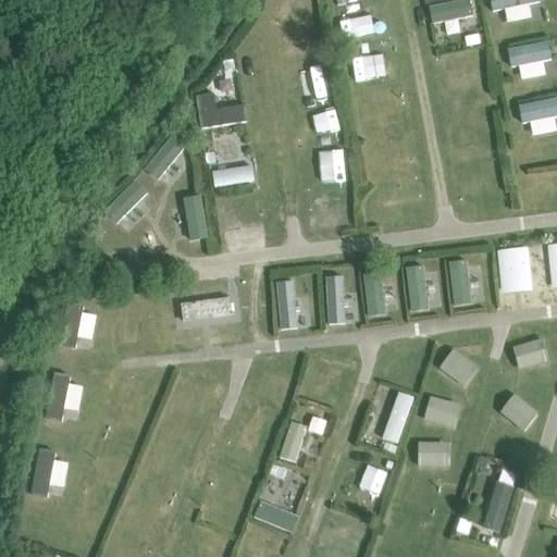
[(532,20),(530,4),(541,3),(540,0),(491,0),(493,12),(505,11),(507,23),(532,20)]
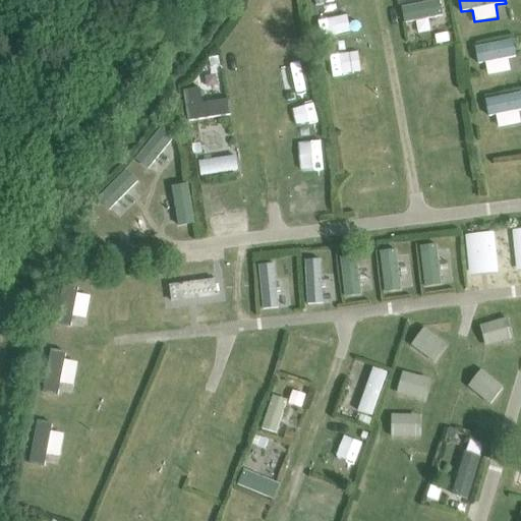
[(401,5),(403,21),(444,17),(442,1),(401,5)]
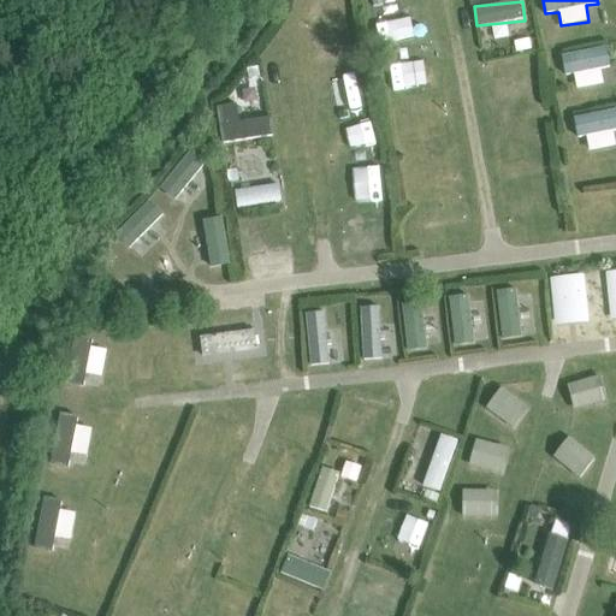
[(377,15),(383,47),(432,39),(426,6),(377,15)]
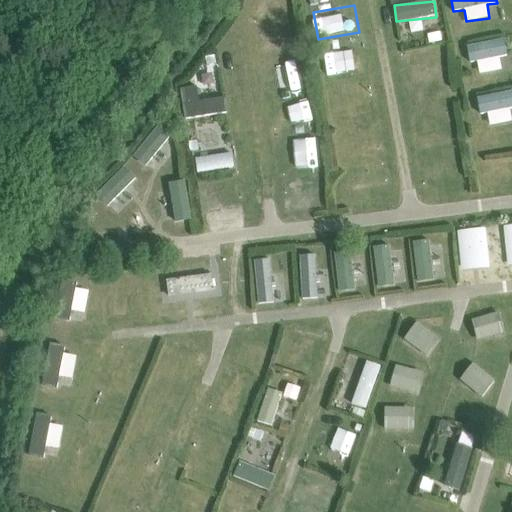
[(466,45),(469,63),(477,62),(479,74),(502,70),(499,57),(507,56),(504,38),(466,45)]
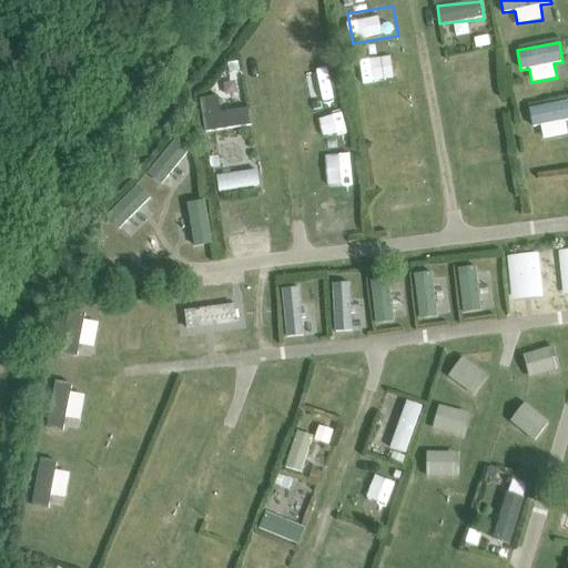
[(362,98),(407,94),(406,78),(361,80),(362,98)]
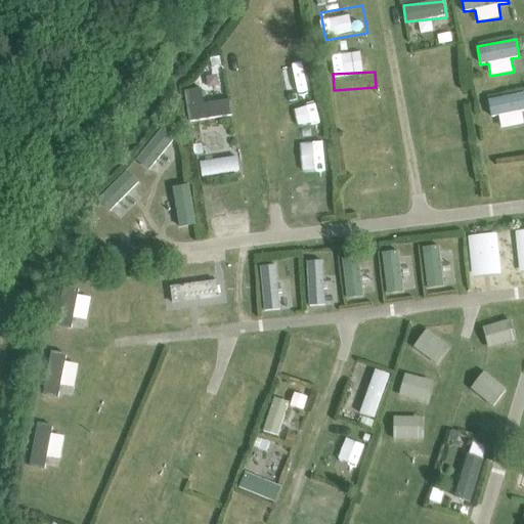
[(230,99),(205,102),(203,87),(185,89),(188,122),(231,118),(230,99)]
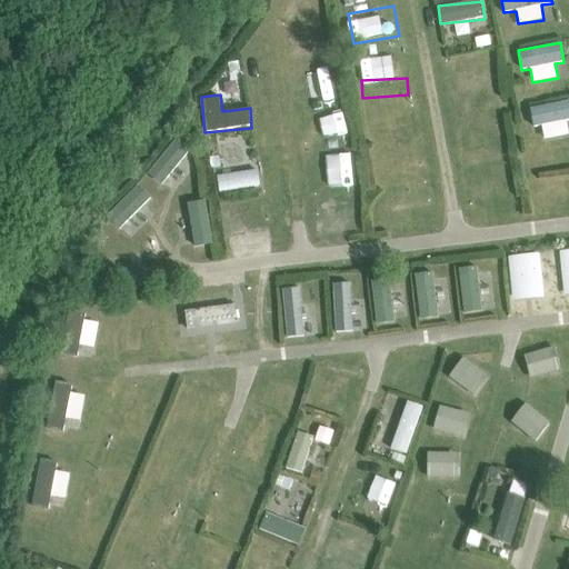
[(533,108),(539,141),(568,136),(568,101),(533,108)]
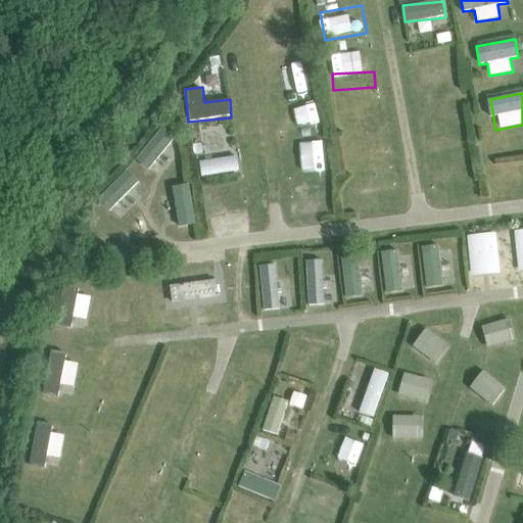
[(162,128),(135,160),(148,171),(175,138),(162,128)]
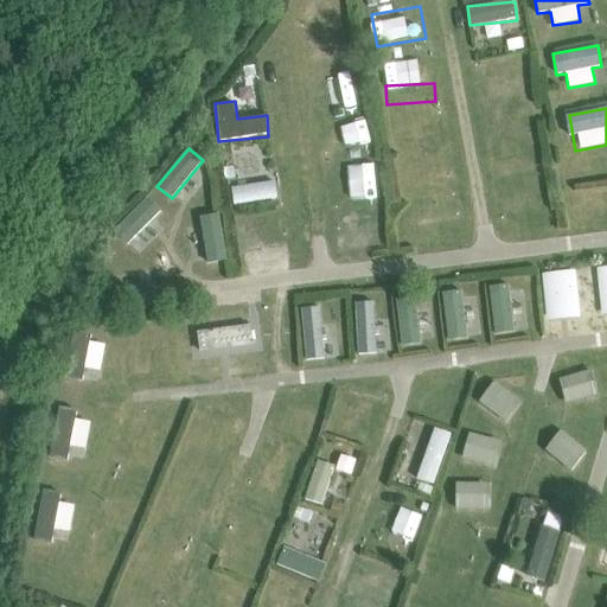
[(357,181),(358,189),(376,187),(374,164),(330,167),(331,184),(357,181)]
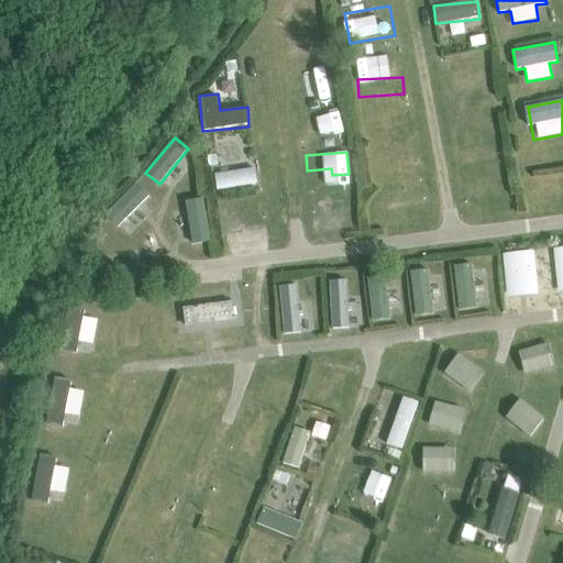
[(254,168),(213,175),(217,190),(257,184),(254,168)]
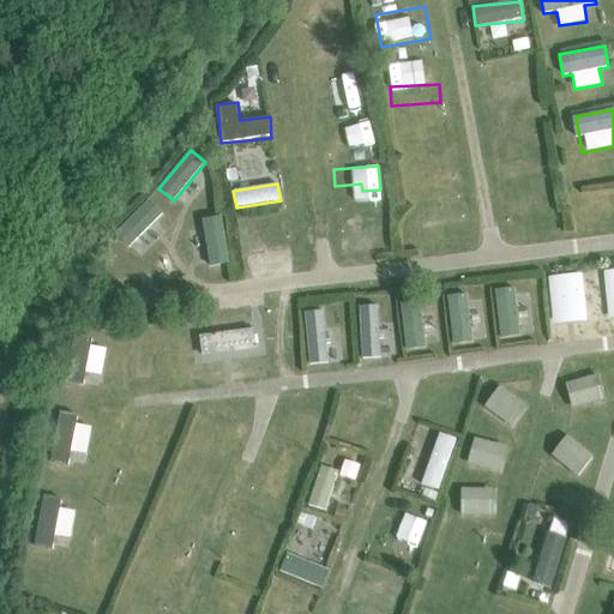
[(114,235),(130,248),(163,212),(149,199),(114,235)]
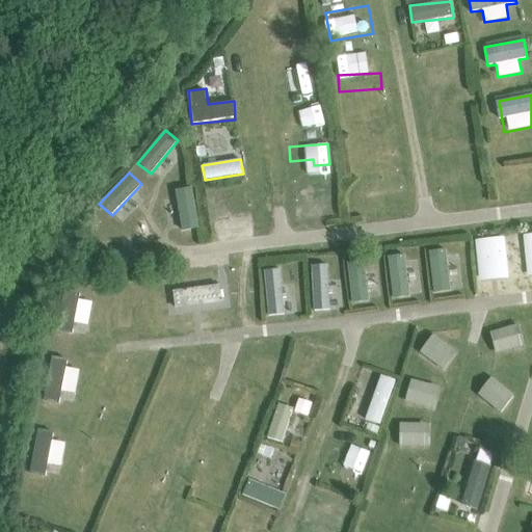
[(194,188),(177,189),(179,231),(196,230),(194,188)]
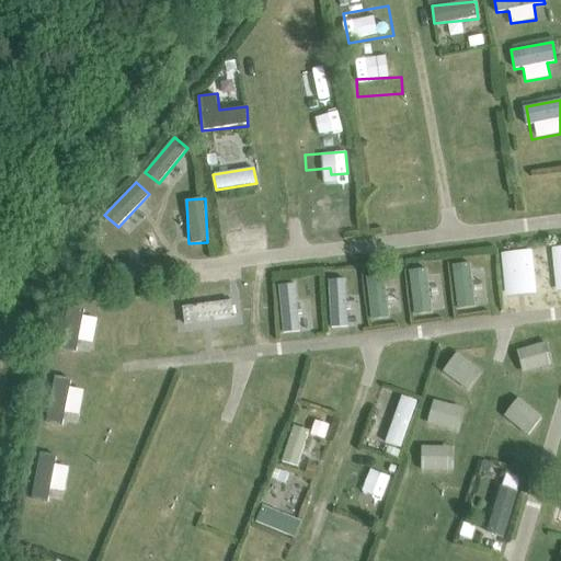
[(503,297),(535,295),(533,251),(501,252),(503,297)]
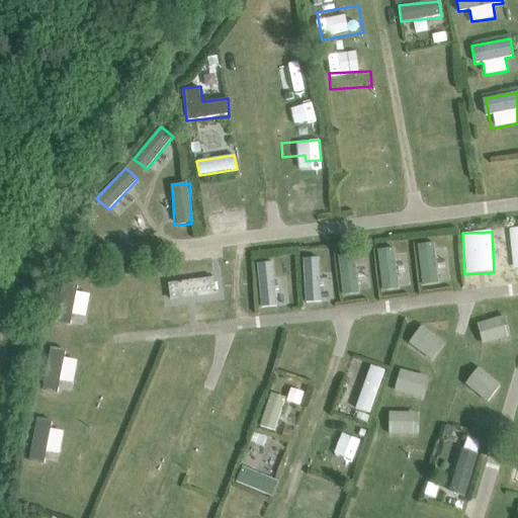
[(416,245),(422,286),(440,284),(434,243),(416,245)]
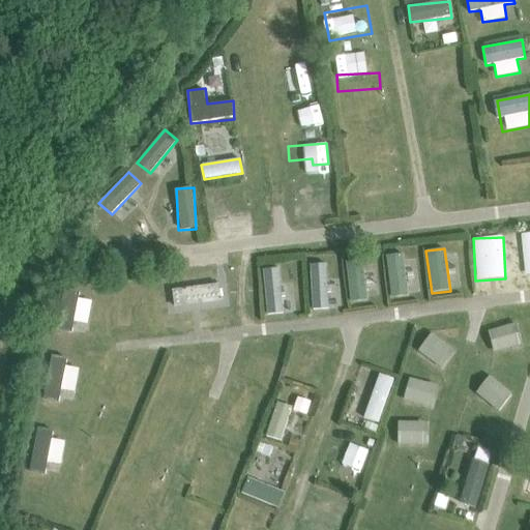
[(391,298),(409,295),(403,253),(385,256),(391,298)]
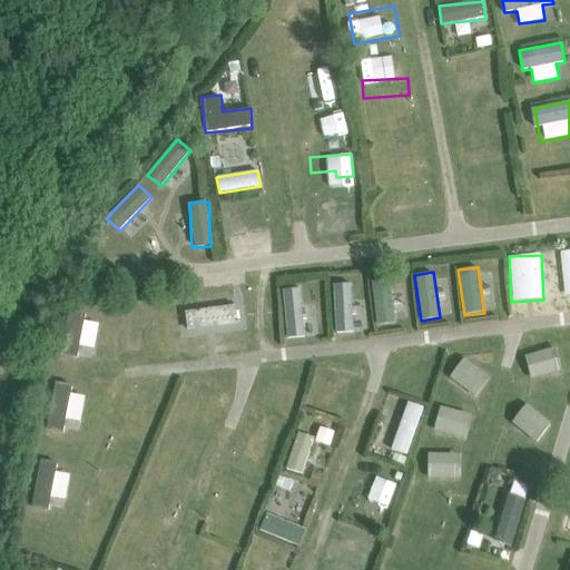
[(372,281),(376,326),(395,324),(391,278),(372,281)]
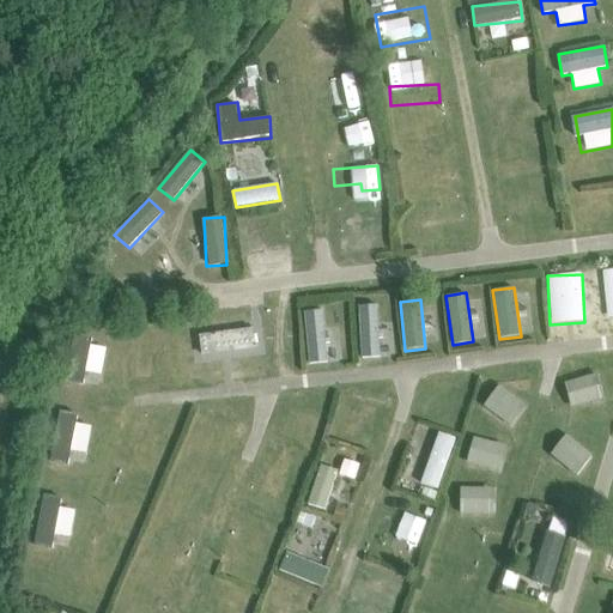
[(358,305),(360,359),(380,358),(378,305),(358,305)]
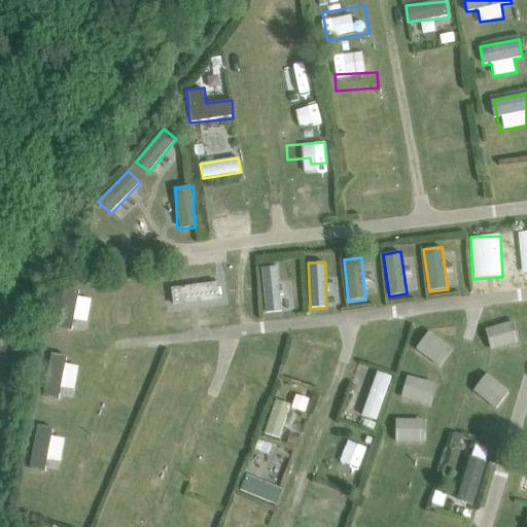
[(280,267),(262,268),(265,312),(281,312),(280,267)]
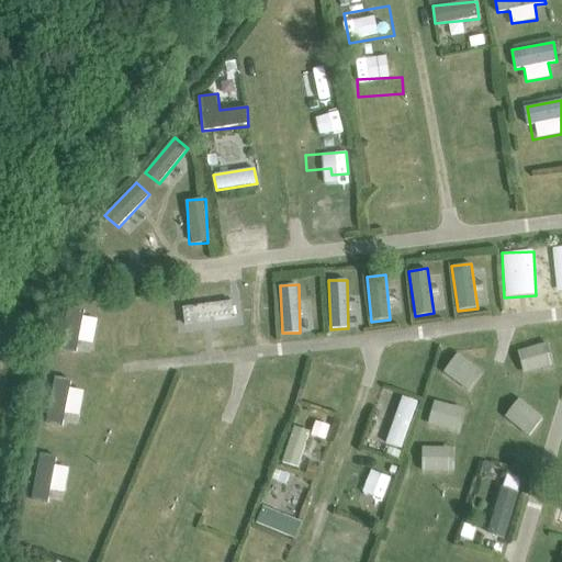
[(191,296),(192,341),(211,341),(209,296),(191,296)]
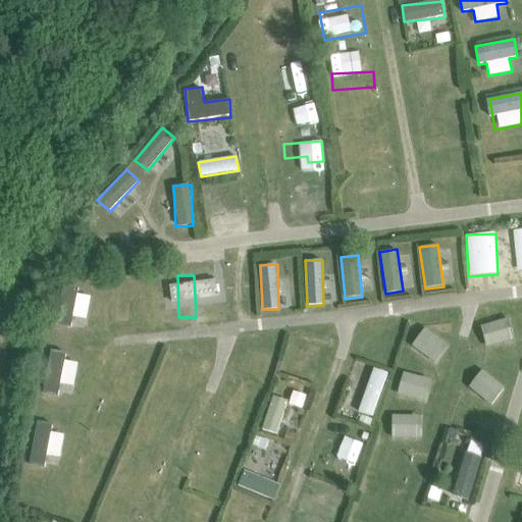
[(77,294),(73,317),(87,320),(92,297),(77,294)]
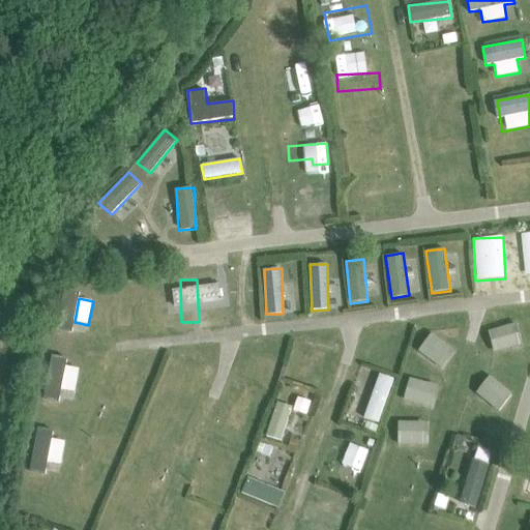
[(59,401),(61,390),(75,392),(79,367),(66,365),(67,359),(51,356),(42,398),(59,401)]
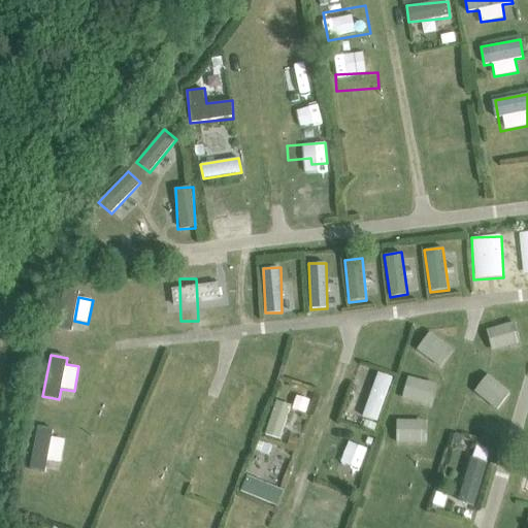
[(377,422),(393,377),(377,372),(362,417),(377,422)]
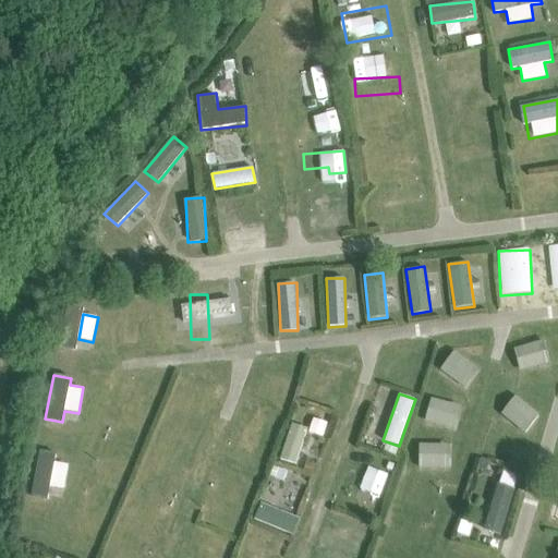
[(280,460),(296,465),(308,428),(292,423),(280,460)]
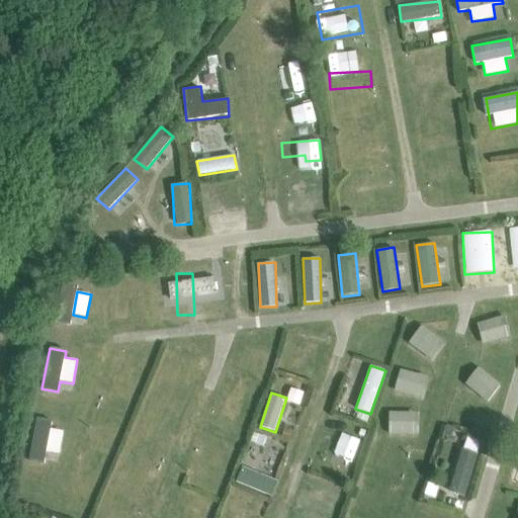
[(351,440),(360,444),(365,429),(330,418),(322,444),(347,452),(351,440)]
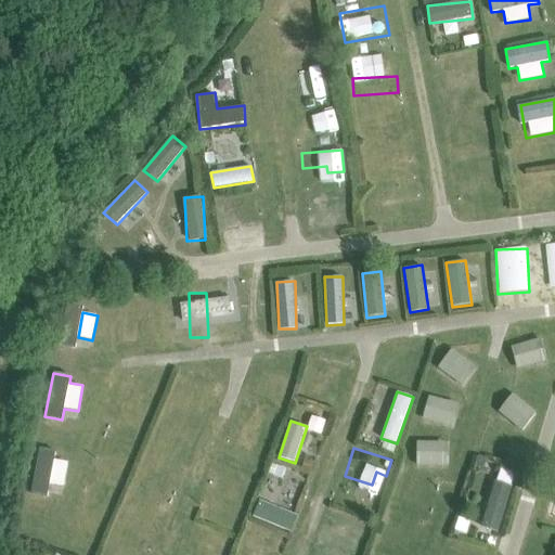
[(28,494),(47,498),(50,485),(63,487),(69,457),(37,451),(28,494)]
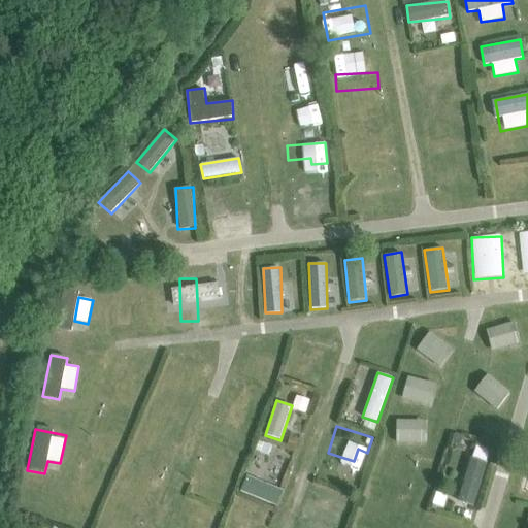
[(455,501),(473,508),(490,464),(470,458),(455,501)]
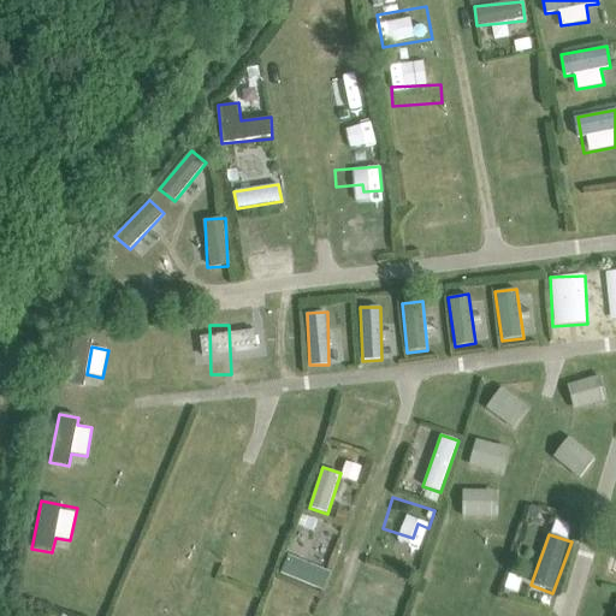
[(321,593),(331,573),(289,554),(280,574),(321,593)]
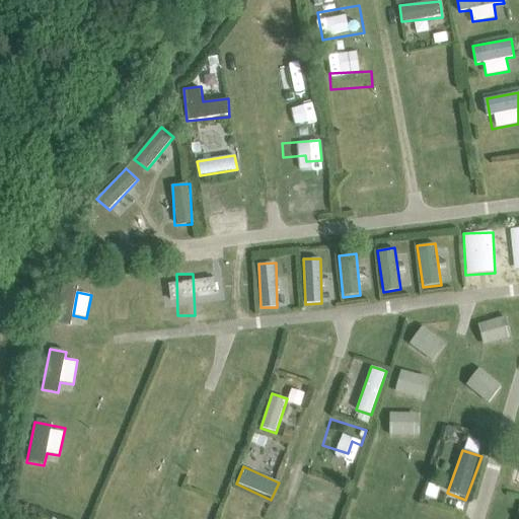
[(340,508),(345,492),(305,477),(299,494),(340,508)]
